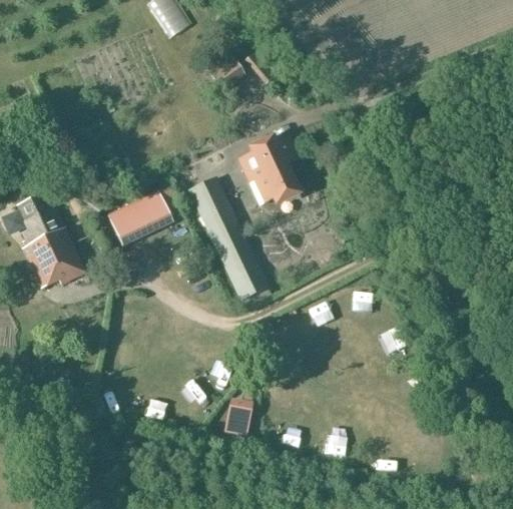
[(187,26),(170,0),(146,0),(144,1),(169,39),(187,26)]
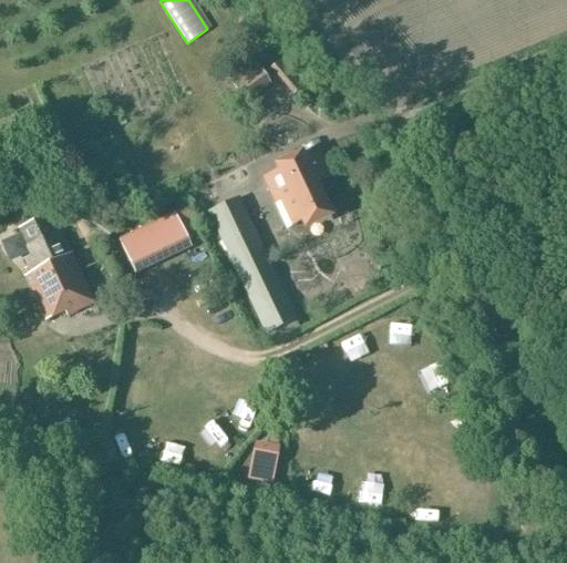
[(233,80),(246,100),(271,81),(256,61),(233,80)]
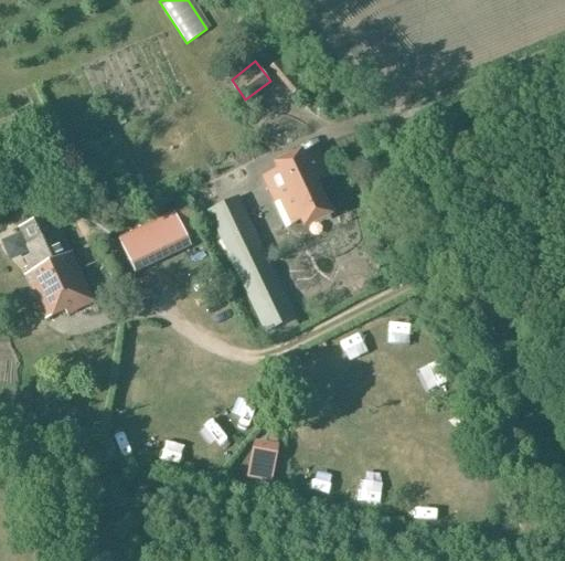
[(302,226),(333,211),(319,180),(331,173),(318,147),(305,154),(301,146),(270,160),(274,168),(260,173),(285,225),(299,220),(302,226)]
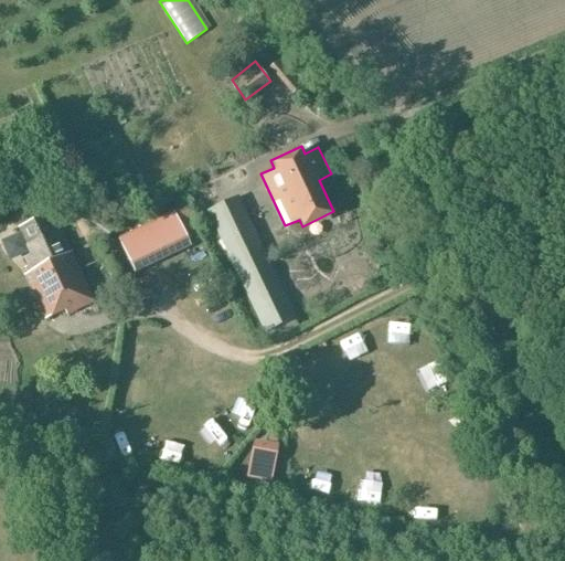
[(236,194),(206,209),(266,331),(296,317),(236,194)]
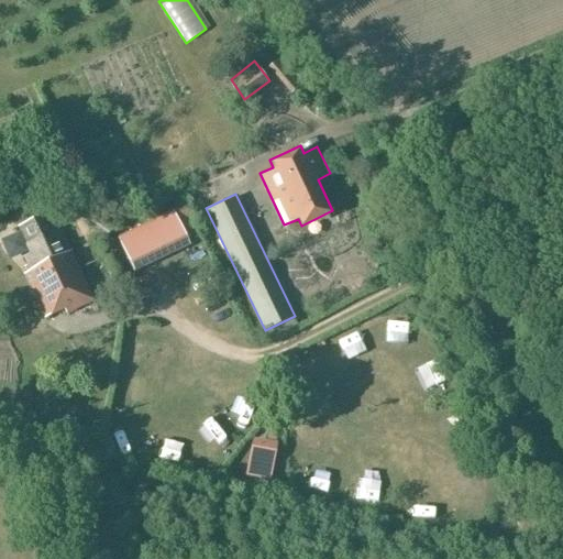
[(24,271),(45,316),(64,307),(66,311),(94,299),(52,209),(19,225),(32,254),(26,256),(31,267),(24,271)]
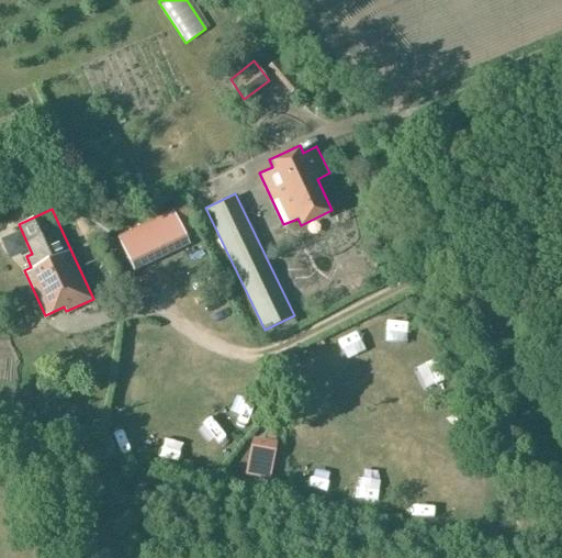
[(173,209),(117,235),(133,270),(190,243),(173,209)]
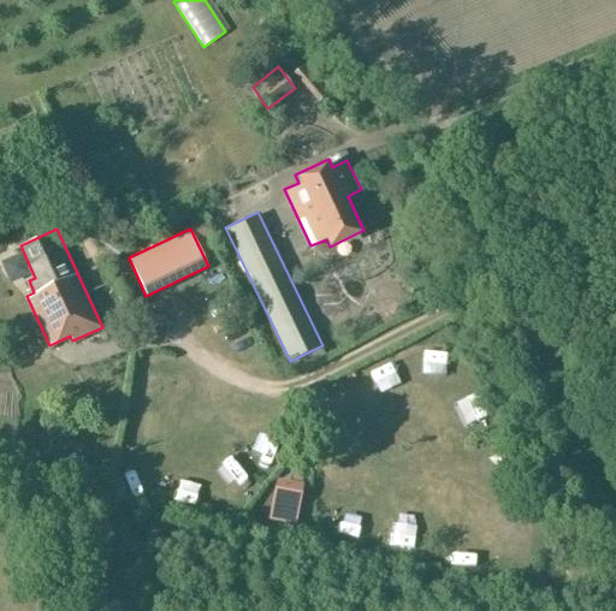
[(379,254),(332,255),(333,277),(379,276),(379,254)]
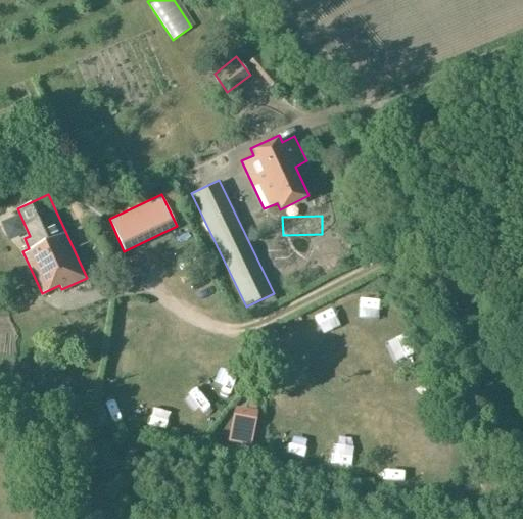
[(246,429),(249,410),(234,407),(231,426),(246,429)]
